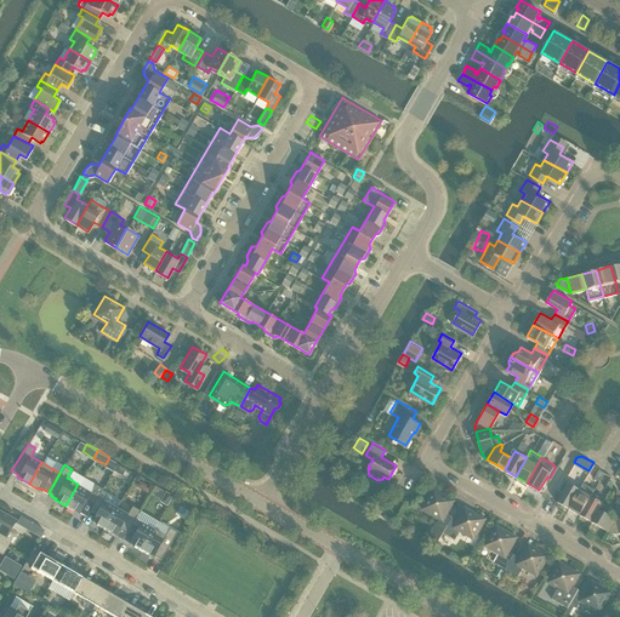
[(78,484),(66,506),(73,509),(74,509),(78,512),(79,510),(86,514),(90,508),(97,495),(102,487),(95,483),(84,475),(78,484)]
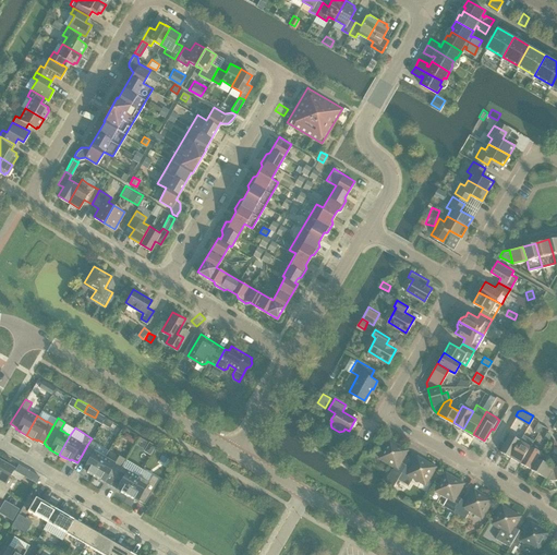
[(520,438),(510,433),(506,438),(500,449),(510,456),(520,438)]
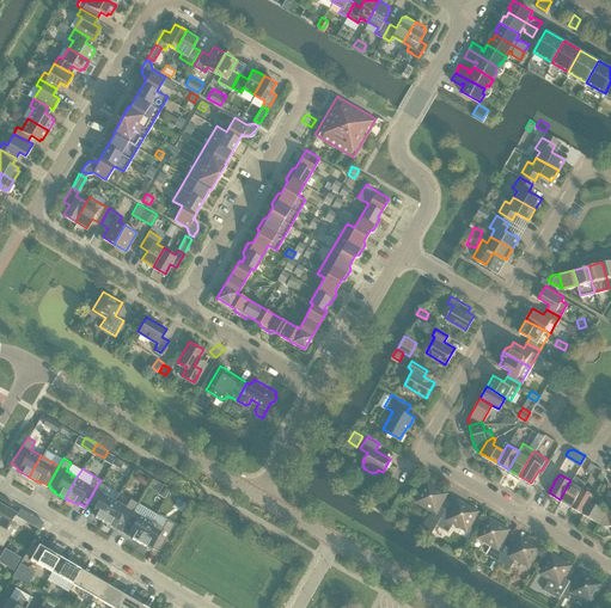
[(582,487),(581,487),(585,480),(574,474),(570,480),(560,499),(570,505),(582,487)]
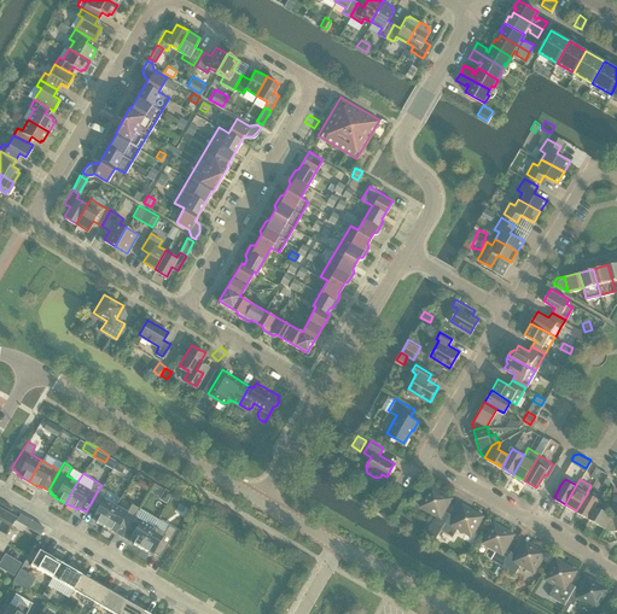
[(441,528),(449,514),(449,512),(444,509),(447,503),(444,492),(431,485),(424,498),(426,508),(436,514),(435,518),(434,516),(425,531),(436,537),(441,528)]
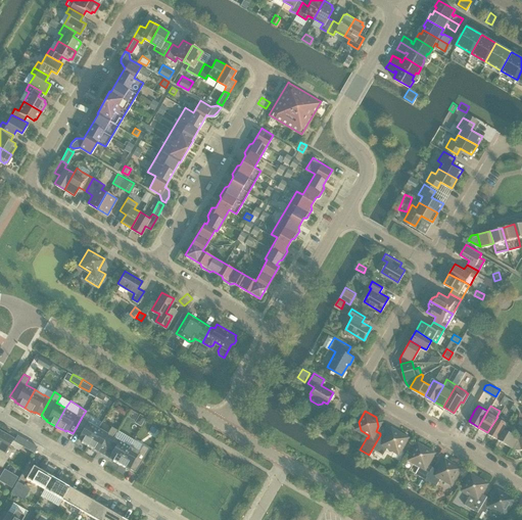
[(137,422),(141,424),(145,417),(139,414),(136,419),(137,422)]
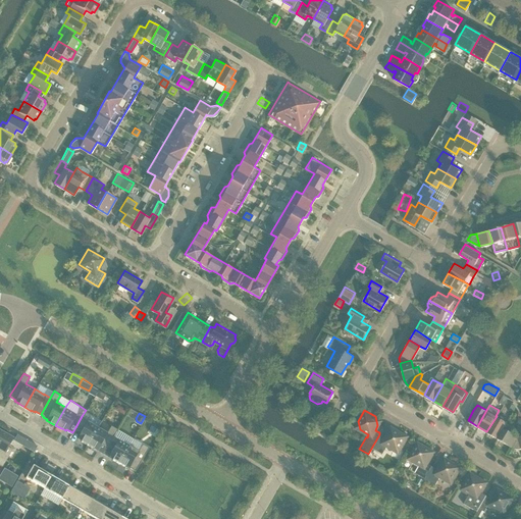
[(88,420),(82,416),(75,427),(82,430),(77,437),(81,439),(87,444),(97,425),(88,420)]
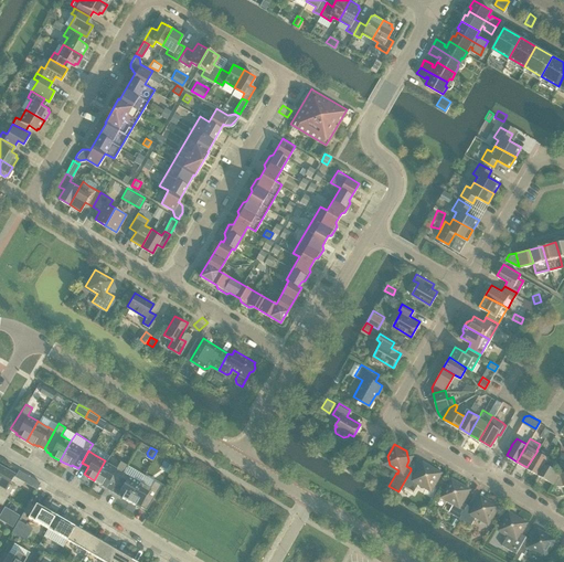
[(544,463),(547,456),(538,451),(527,467),(538,474),(544,463)]
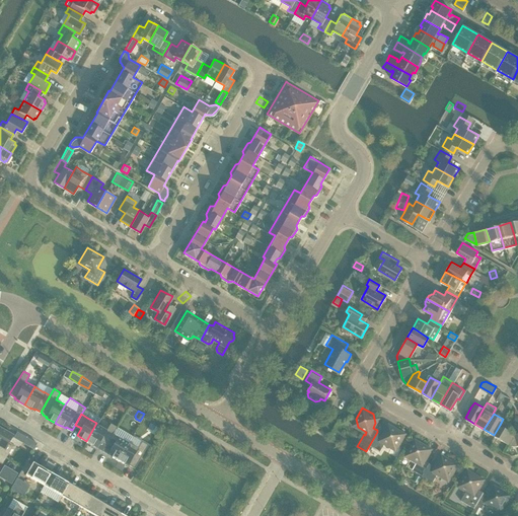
[(152,421),(143,416),(139,424),(147,429),(152,421)]
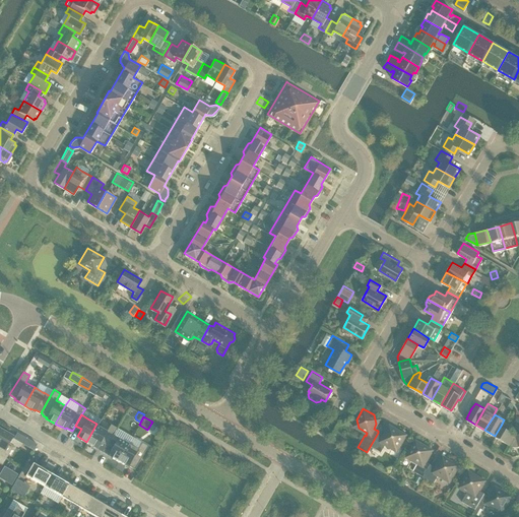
[(515,434),(505,428),(509,423),(504,419),(501,426),(495,436),(509,444),(515,434)]
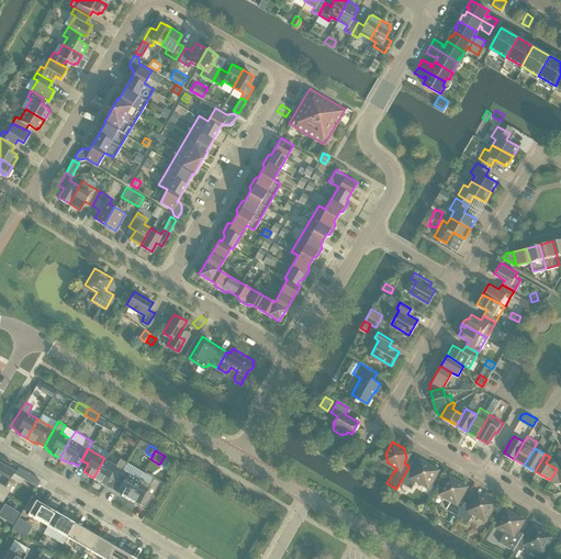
[(122,468),(126,461),(119,457),(114,465),(104,458),(93,478),(100,482),(101,481),(104,483),(109,476),(112,478),(113,477),(116,478),(122,468)]
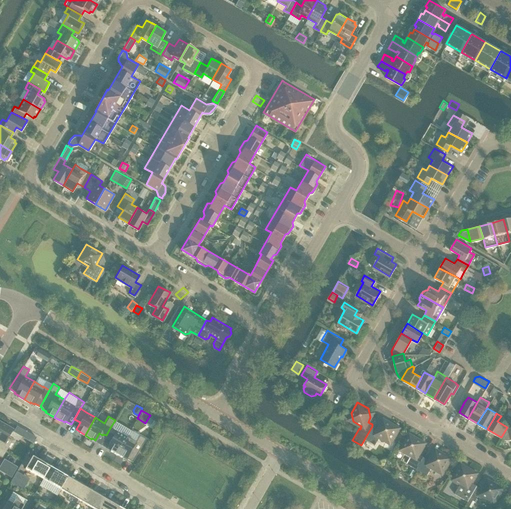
[(120,430),(122,427),(136,434),(140,427),(119,416),(113,427),(120,430)]
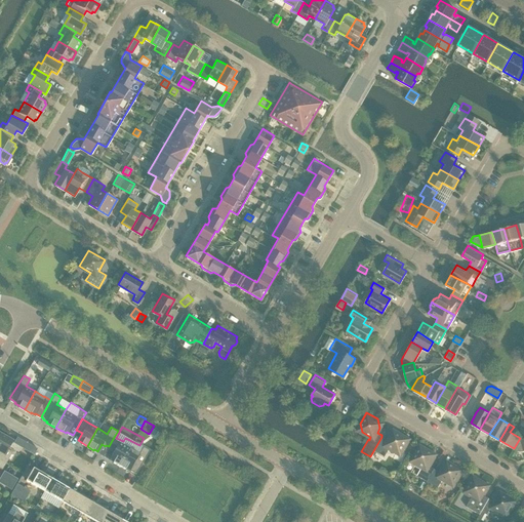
[(0,458),(5,462),(12,450),(7,447),(12,439),(0,431),(0,458)]
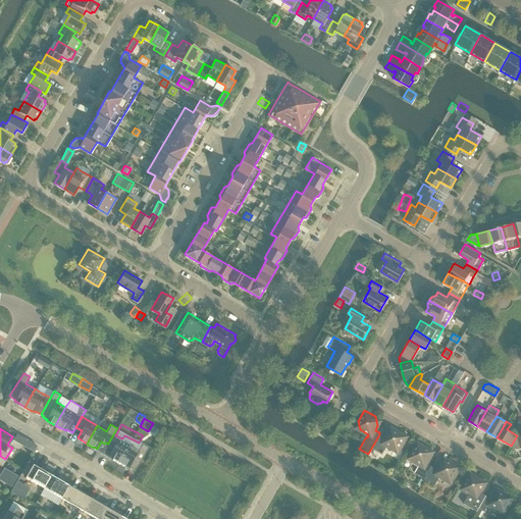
[(379,434),(372,447),(382,452),(386,445),(393,449),(401,447),(407,435),(396,428),(387,430),(383,436),(379,434)]
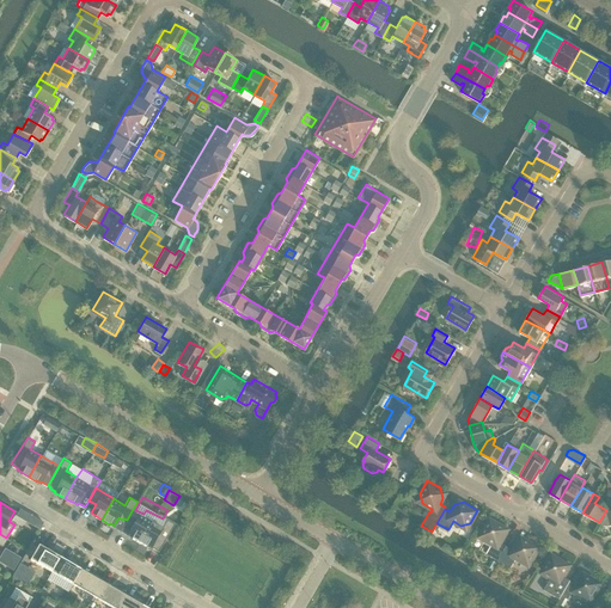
[(20,507),(16,514),(26,521),(31,514),(20,507)]
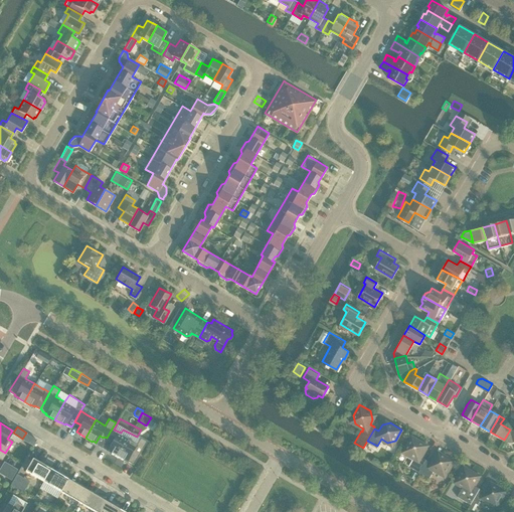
[(118,433),(112,429),(107,438),(112,441),(107,449),(111,452),(117,456),(127,438),(118,433)]
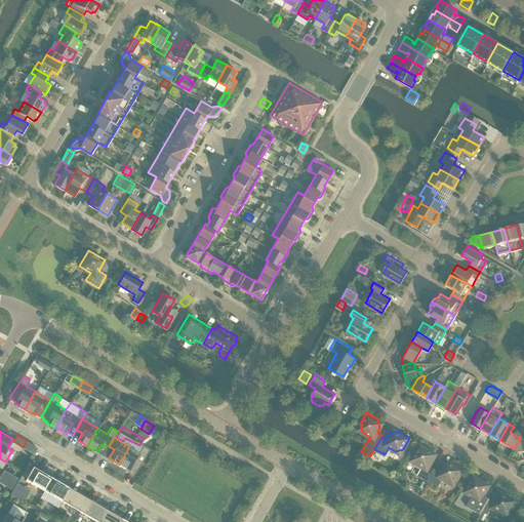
[(523,449),(523,437),(520,438),(514,448),(519,450),(523,449)]
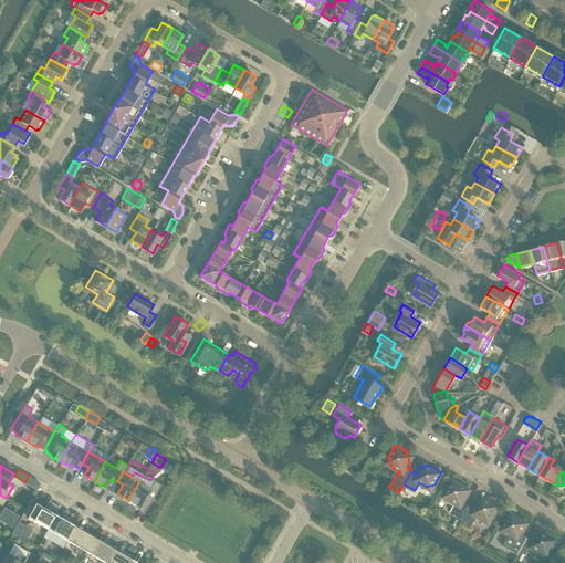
[(443,482),(441,488),(445,490),(448,500),(454,503),(450,511),(460,518),(468,504),(463,501),(467,494),(464,486),(452,478),(448,486),(443,482)]
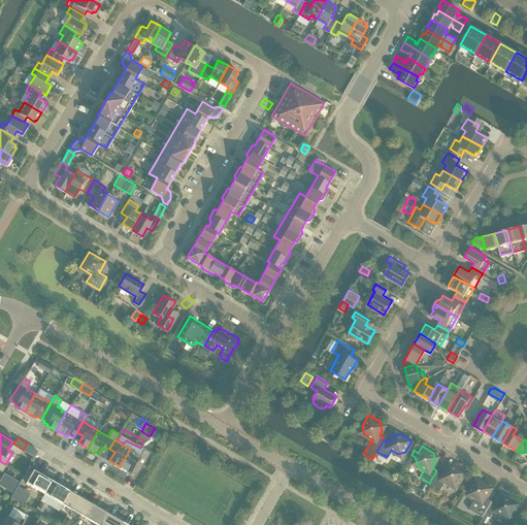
[(130,449),(120,467),(126,470),(130,472),(130,471),(136,474),(150,451),(143,448),(139,455),(130,449)]
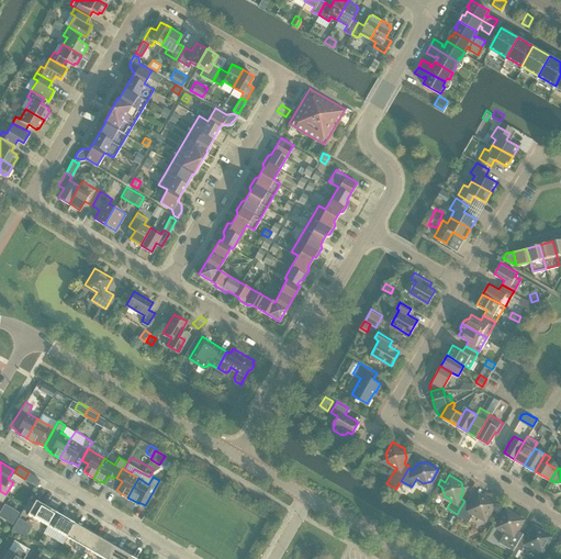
[(464,501),(457,514),(468,521),(472,513),(480,516),(489,514),(495,502),(483,494),(474,496),(470,503),(464,501)]
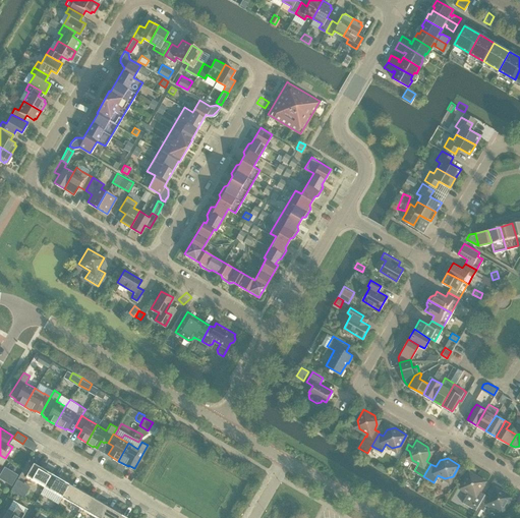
[(33,463),(25,475),(36,481),(44,485),(51,473),(52,471),(44,467),(43,468),(33,463)]
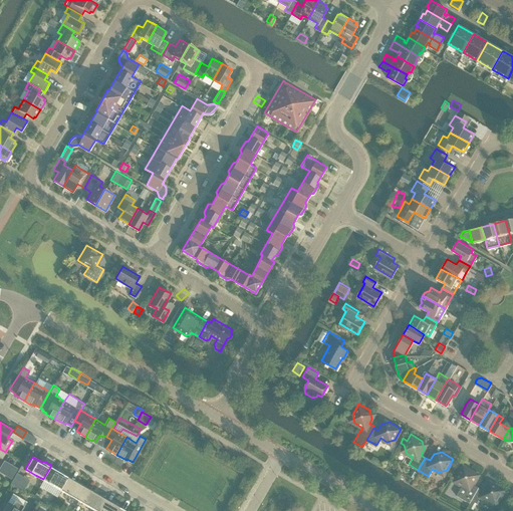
[(16,467),(4,460),(0,466),(0,471),(10,477),(16,467)]
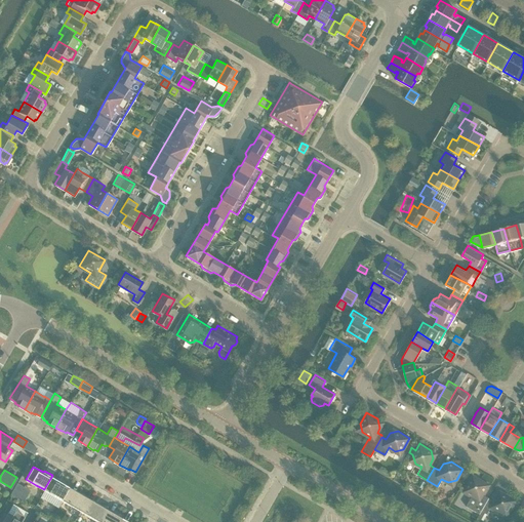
[(479,513),(481,510),(488,497),(488,496),(484,493),(489,484),(473,474),(462,491),(471,495),(466,505),(479,513)]
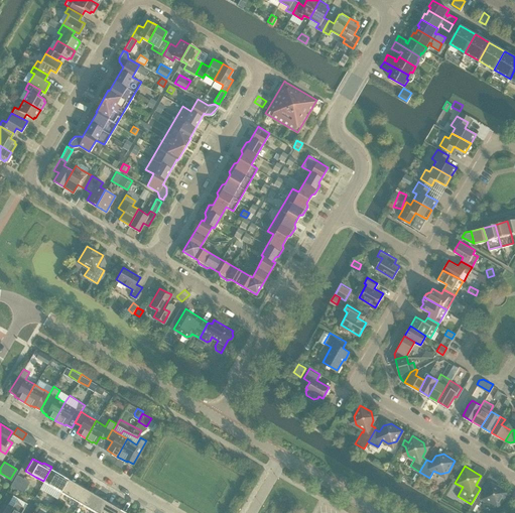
[(59,474),(50,469),(43,481),(60,491),(68,479),(69,478),(60,473),(59,474)]
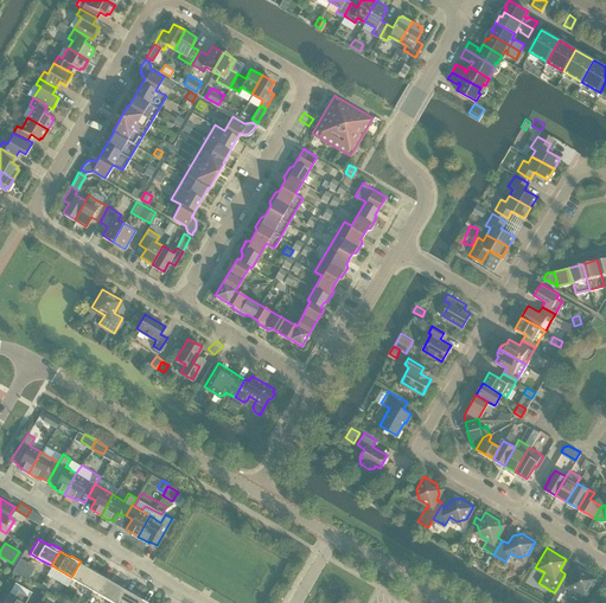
[(23,564),(25,559),(19,556),(16,562),(12,570),(20,575),(26,578),(32,570),(23,564)]
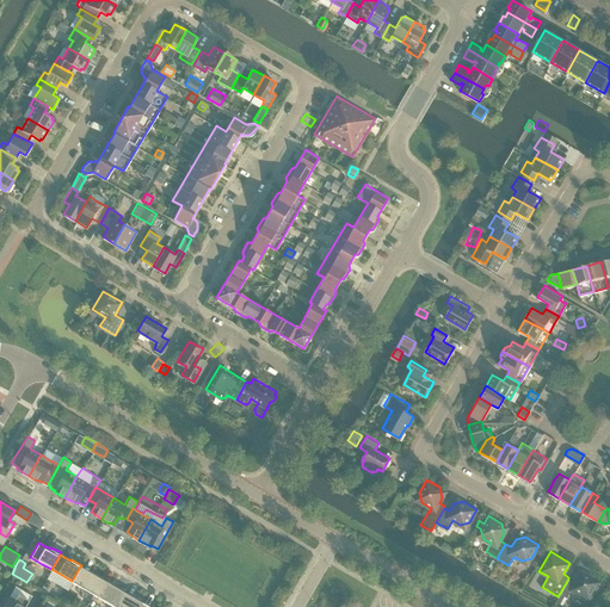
[(91,573),(80,567),(72,581),(92,593),(100,578),(103,577),(92,571),(91,573)]
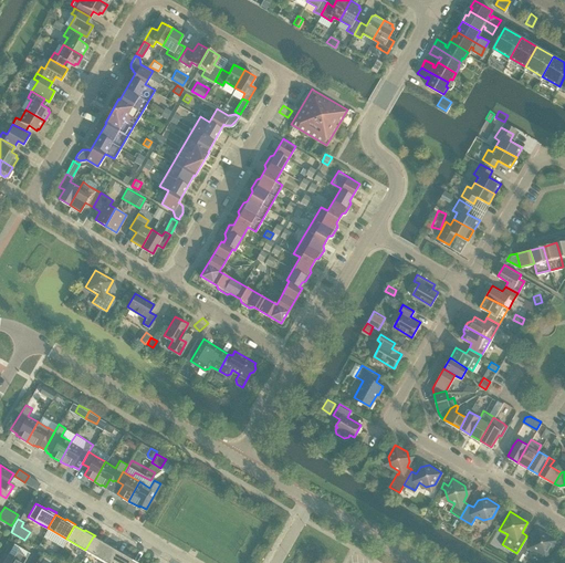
[(526,537),(519,550),(524,553),(529,546),(540,553),(550,551),(556,539),(544,531),(535,533),(532,539),(526,537)]
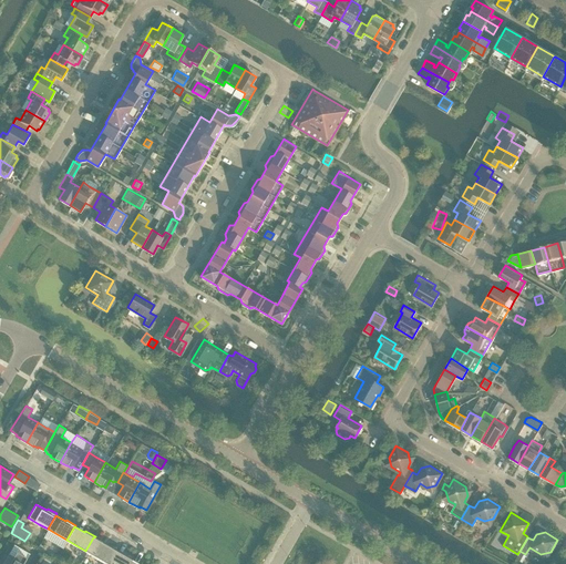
[(103,544),(93,537),(85,551),(104,562),(112,549),(113,549),(114,547),(104,542),(103,544)]
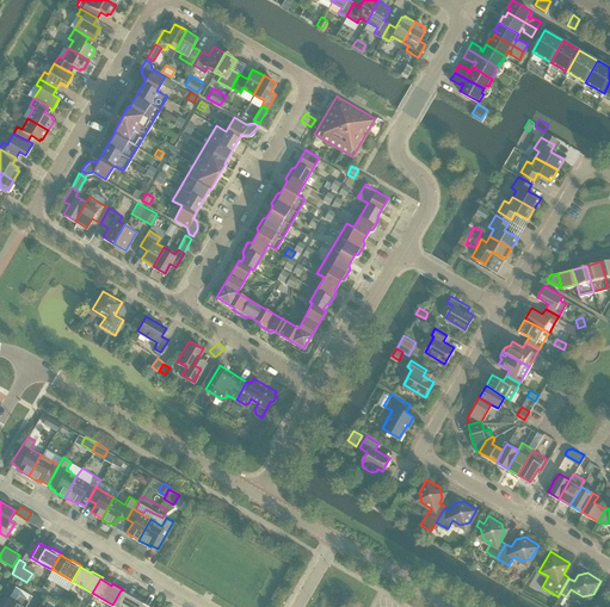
[(2,605),(0,606),(24,606),(29,600),(32,594),(20,588),(14,598),(8,595),(2,605)]
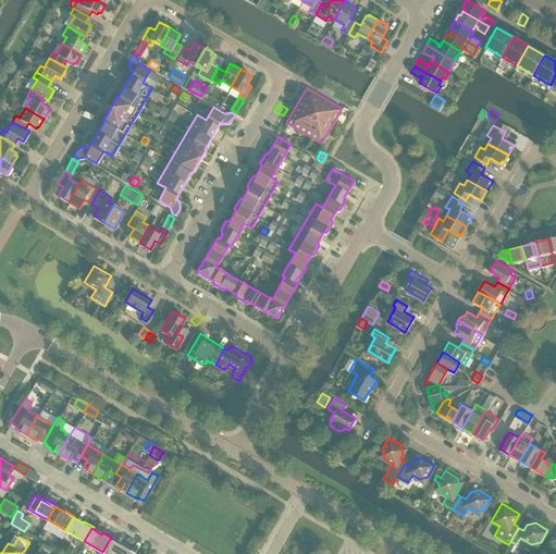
[(121,545),(111,539),(110,539),(102,552),(106,553),(126,553),(130,550),(131,549),(122,543),(121,545)]
